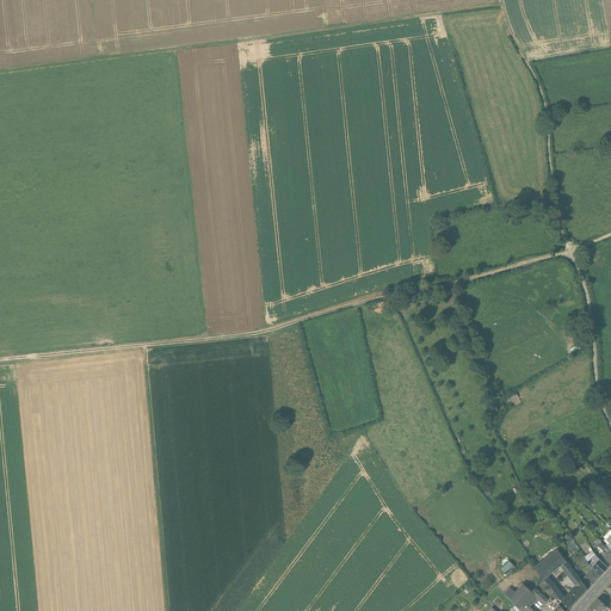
[(506,399),(508,402),(519,396),(517,393),(506,399)]
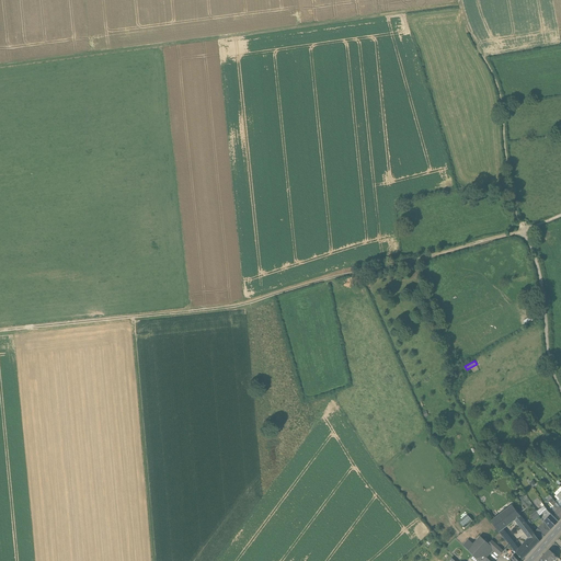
[(510,427),(515,431),(518,423),(514,421),(510,427)]
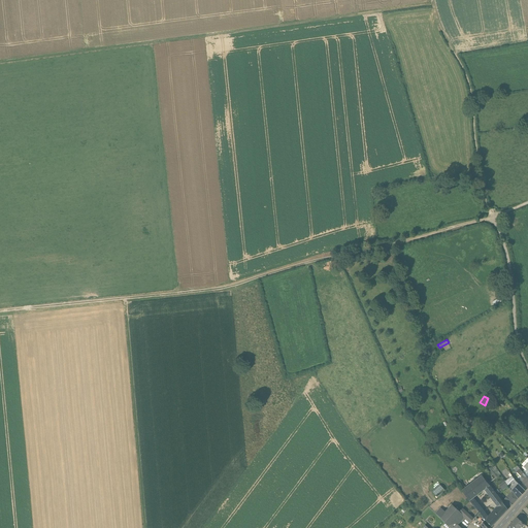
[(489,469),(495,477),(500,474),(494,465),(489,469)]
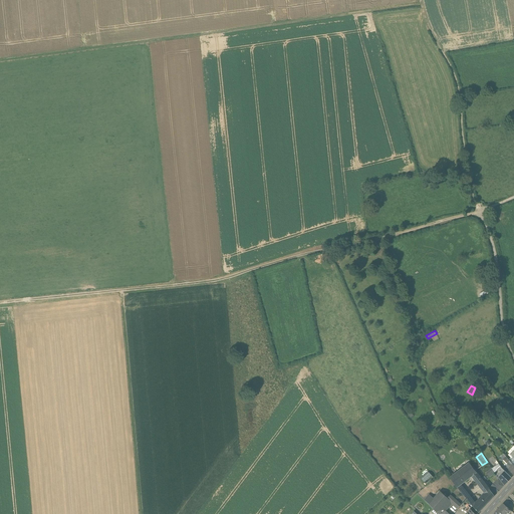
[(469,463),(450,478),(455,485),(470,502),(473,499),(461,484),(473,476),(486,492),(490,490),(469,463)]
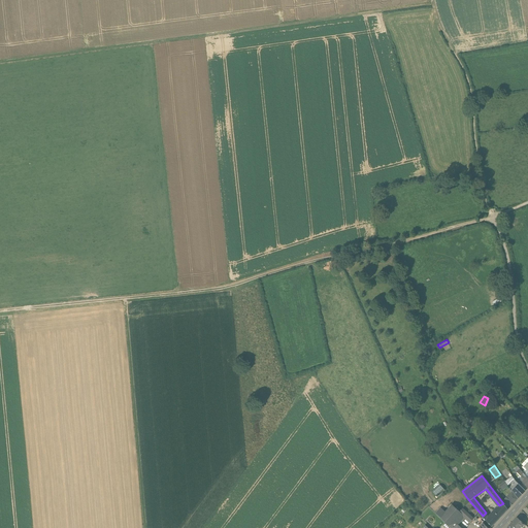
[(518,498),(518,499),(526,491),(525,491),(520,485),(516,482),(513,477),(512,477),(506,482),(506,483),(518,498)]
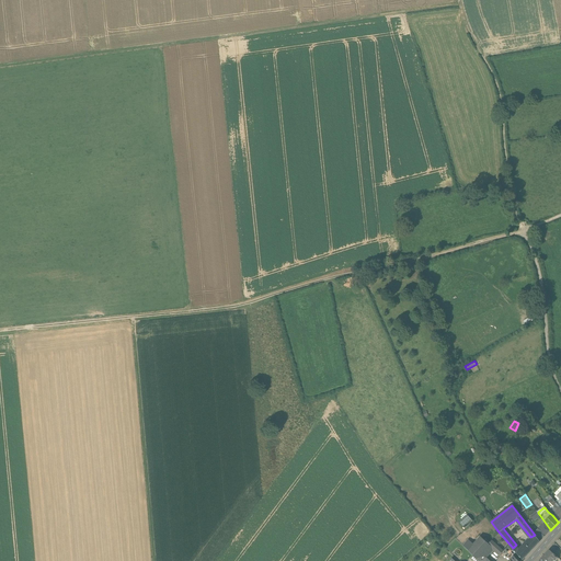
[(536,534),(540,540),(550,529),(546,524),(536,534)]
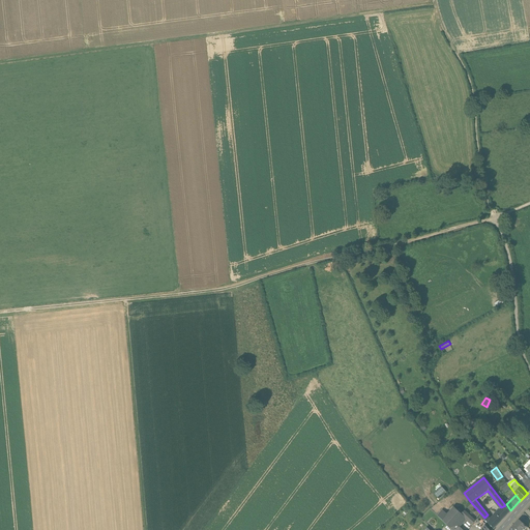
[(484,518),(494,529),(510,510),(506,504),(505,505),(501,507),(491,518),(488,514),(484,518)]
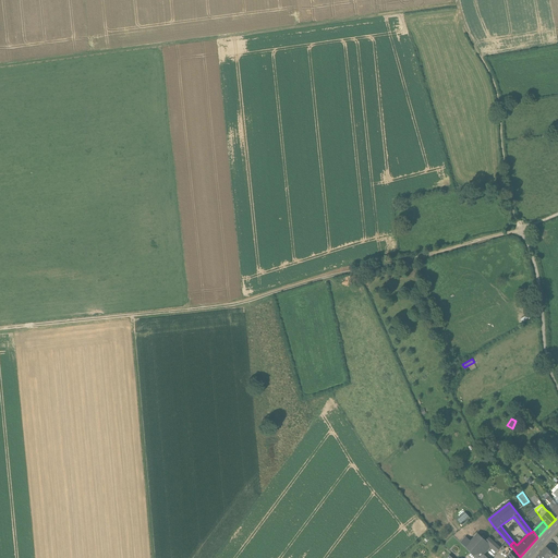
[(476,557),(514,557),(510,554),(506,557),(485,557),(484,556),(492,548),(496,553),(500,547),(488,537),(485,542),(476,534),(469,542),(465,537),(460,543),(471,553),(476,557)]
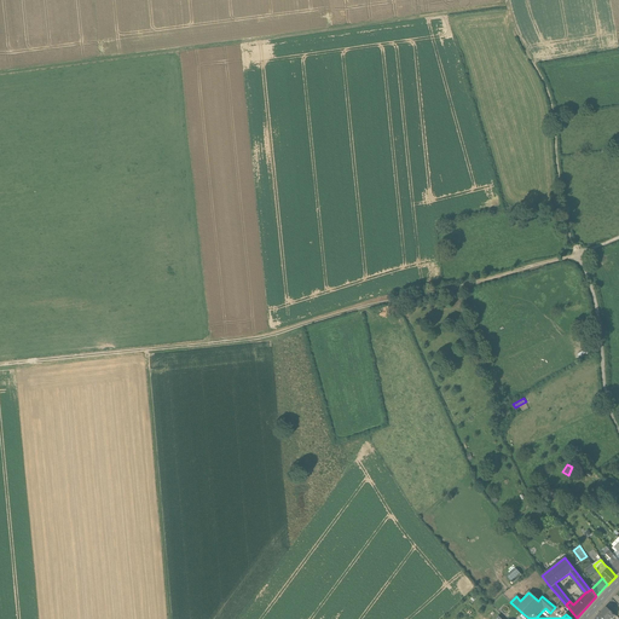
[(606,607),(599,614),(603,618),(608,618),(611,618),(612,618),(615,615),(606,607)]
